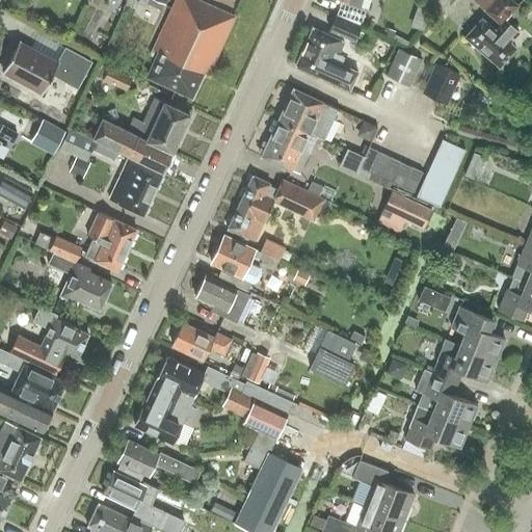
[(208,75),(235,17),(198,0),(176,0),(153,49),(158,51),(147,76),(192,98),(204,73),(208,75)]
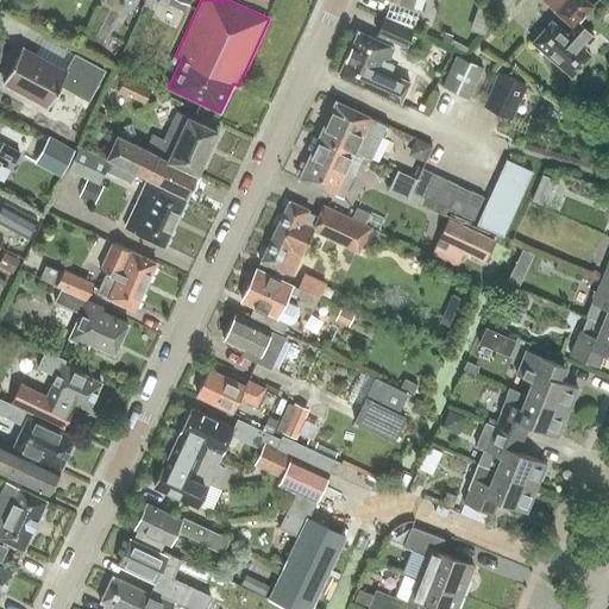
[(592,6),(585,0),(545,0),(544,1),(554,11),(573,27),(592,6)]
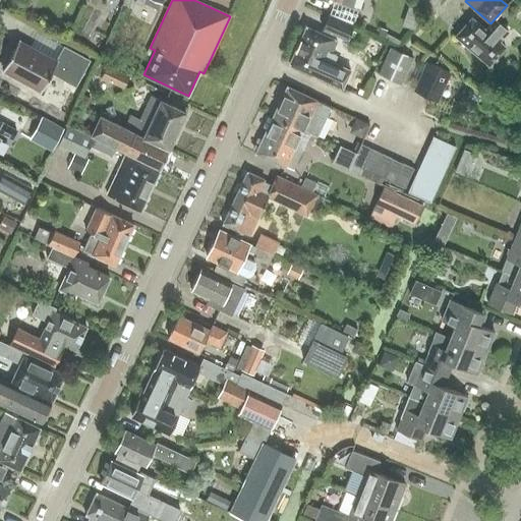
[(353,24),(330,14),(323,31),(347,41),(353,24)]
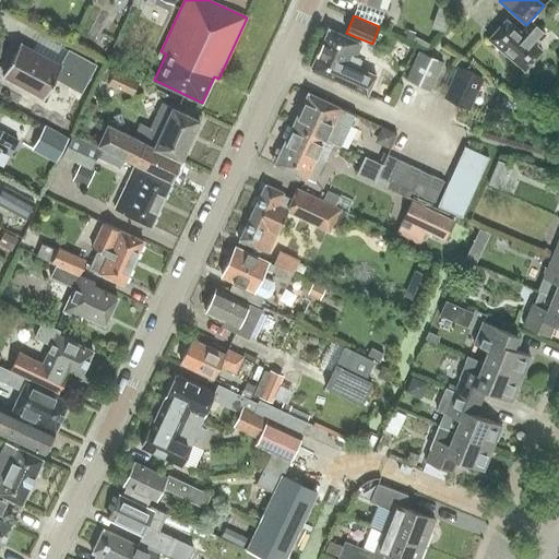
[(506,19),(488,38),(524,70),(542,50),(535,45),(546,34),(531,21),(521,32),(506,19)]
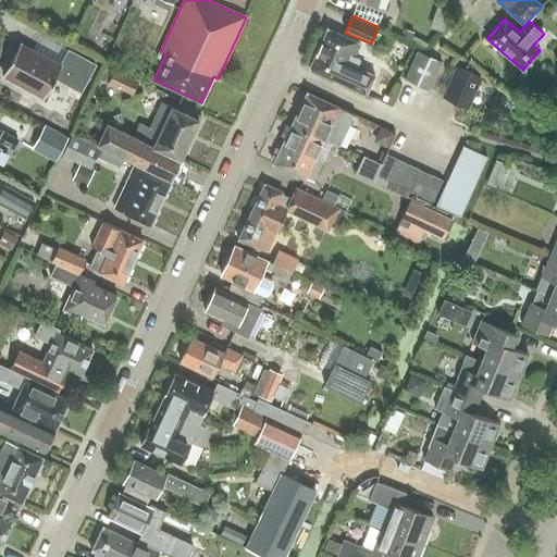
[(360,44),(327,28),(309,67),(366,94),(378,67),(354,57),(360,44)]
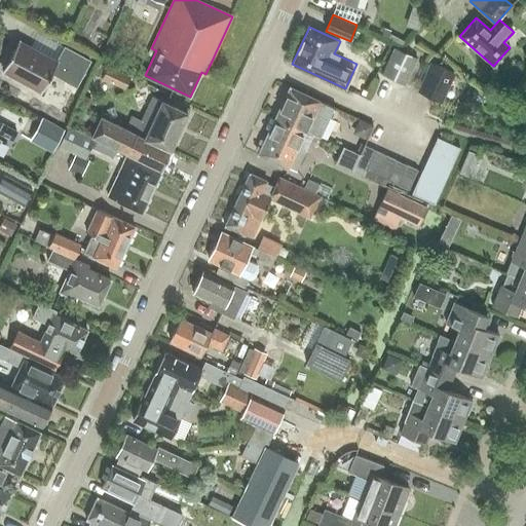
[(76,86),(90,61),(65,47),(57,62),(19,41),(2,71),(42,92),(51,74),(76,86)]
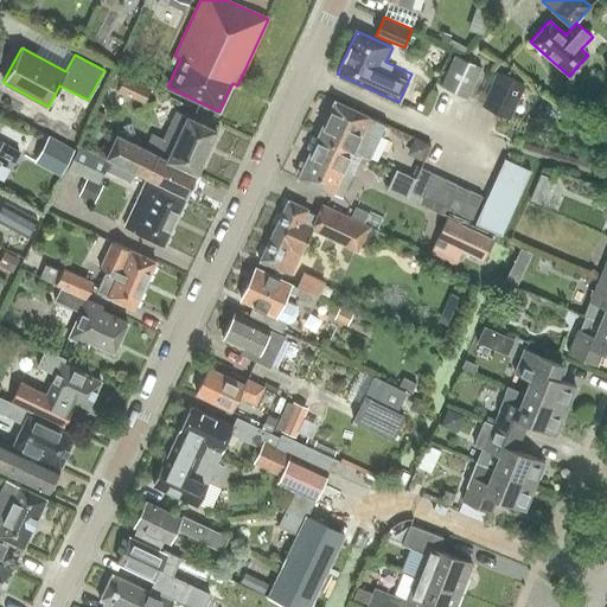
[(441,87),(467,98),(481,68),(455,56),(441,87)]
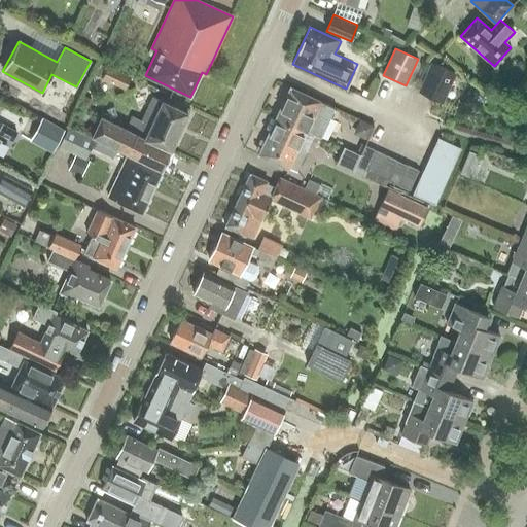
[(442,102),(455,74),(432,64),(420,92),(442,102)]
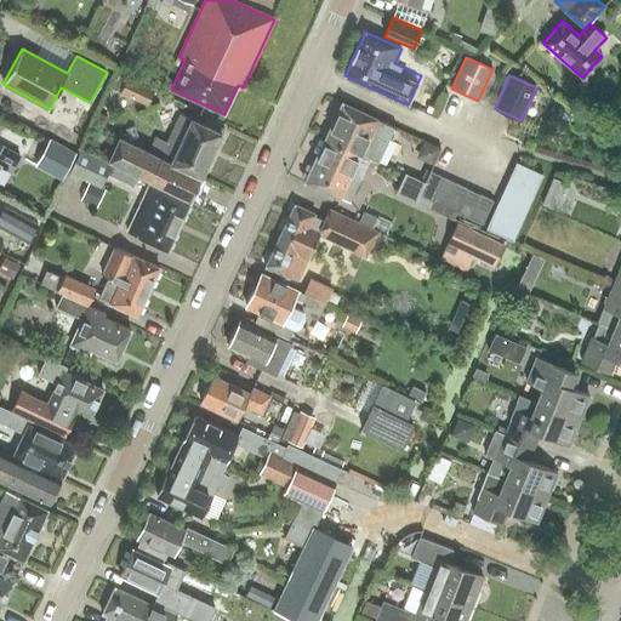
[(154,91),(129,79),(121,92),(148,104),(154,91)]
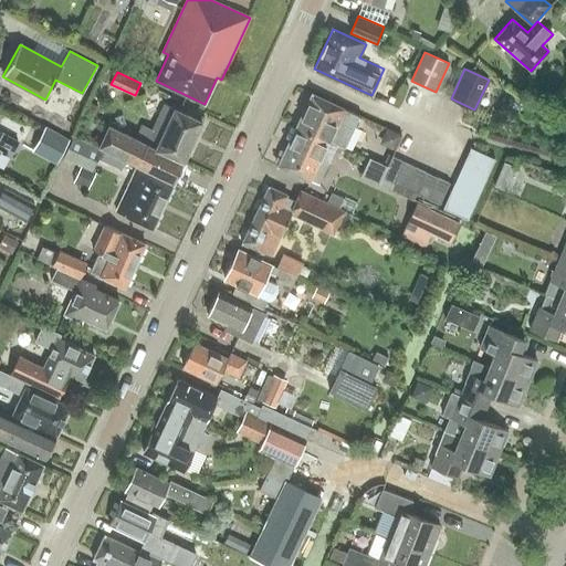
[(312,94),(296,126),(328,140),(328,142),(345,149),(360,118),(343,109),(344,108),(312,94)]
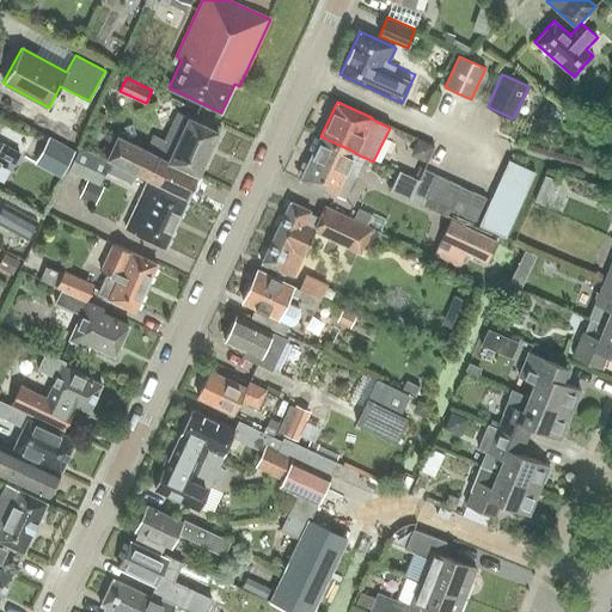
[(218,132),(178,112),(165,140),(154,135),(146,151),(197,176),(218,132)]
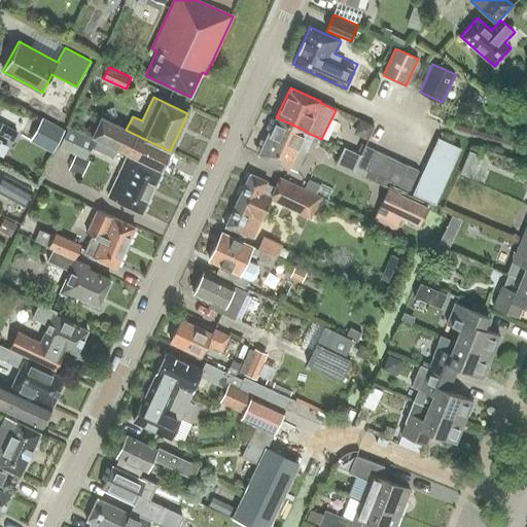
[(101,117),(92,137),(162,171),(170,151),(126,130),(101,117)]
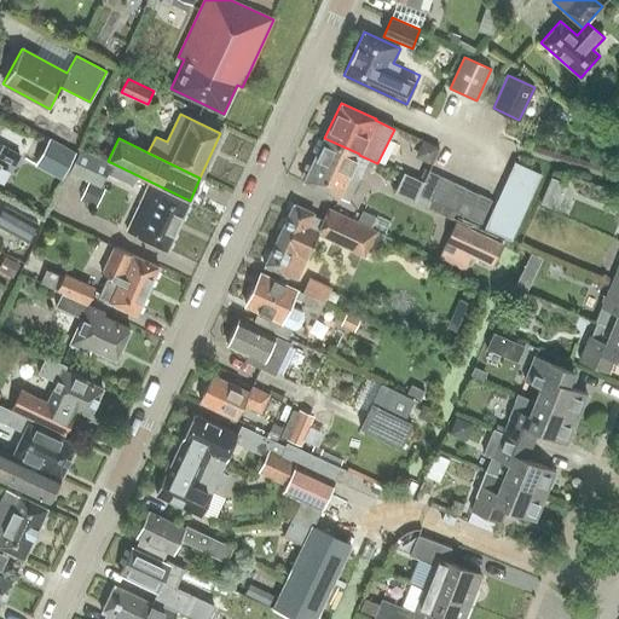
[(359,154),(324,138),(304,183),(337,200),(339,197),(348,202),(359,179),(350,174),(359,155),(359,154)]
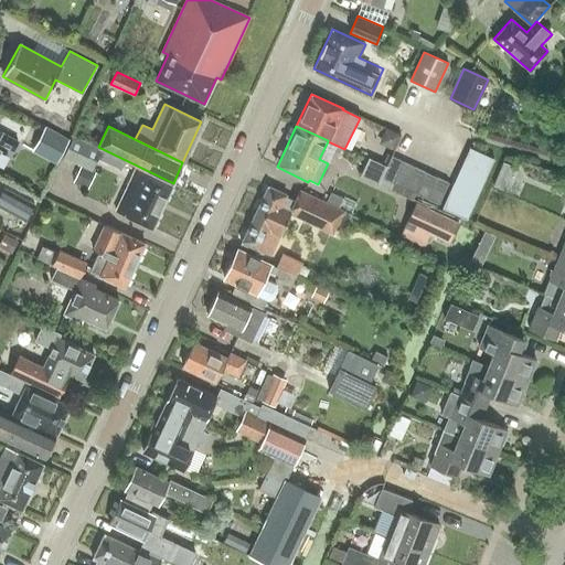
[(70,140),(45,127),(32,151),(56,164),(70,140)]
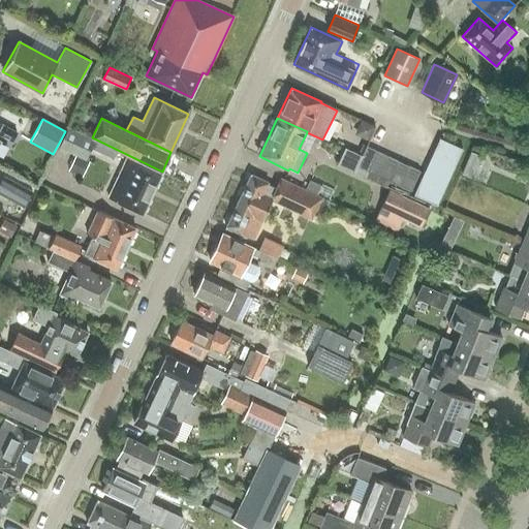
[(0,134),(12,141),(17,132),(1,123),(1,122),(0,121),(0,144),(1,141),(0,139),(0,134)]
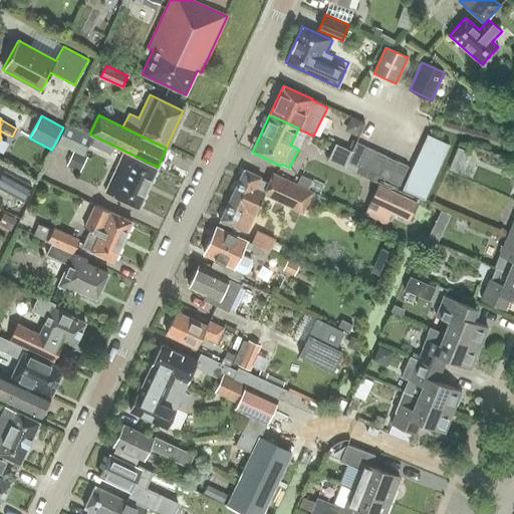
[(366,123),(354,118),(348,133),(360,138),(366,123)]
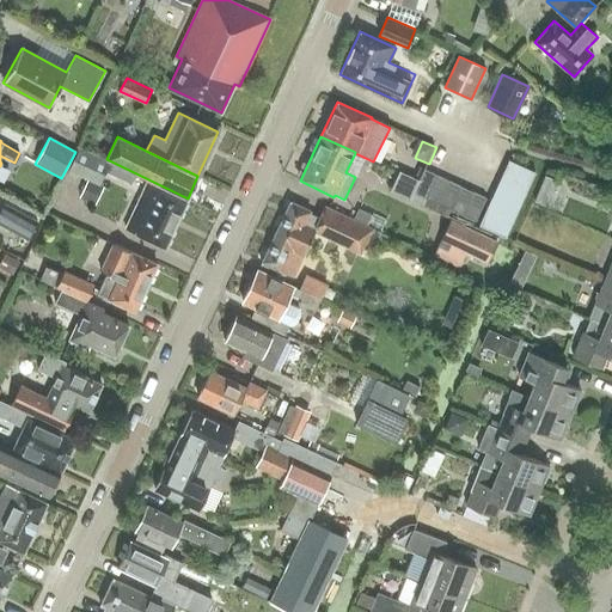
[(99,184),(110,163),(79,148),(69,170),(89,179),(99,184)]
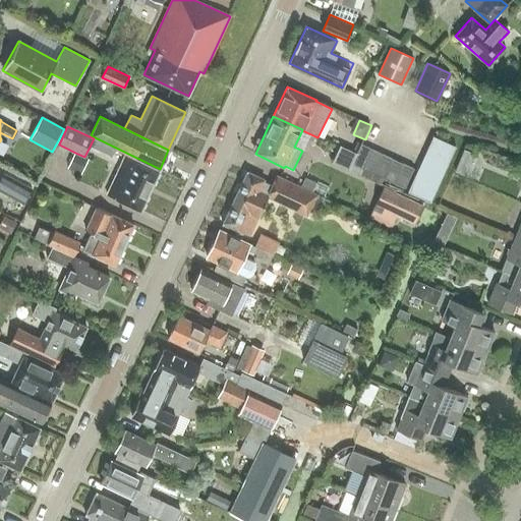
[(433,136),(428,148),(450,158),(455,147),(433,136)]
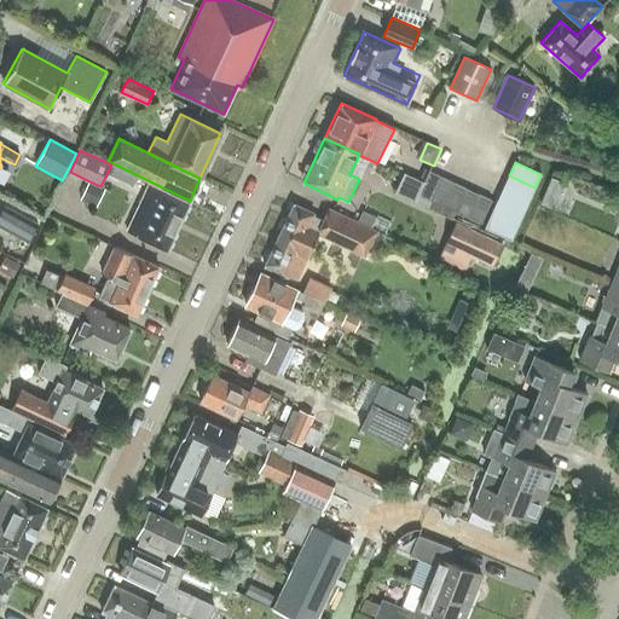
[(424,183),(415,203),(428,208),(441,178),(429,172),(424,183)]
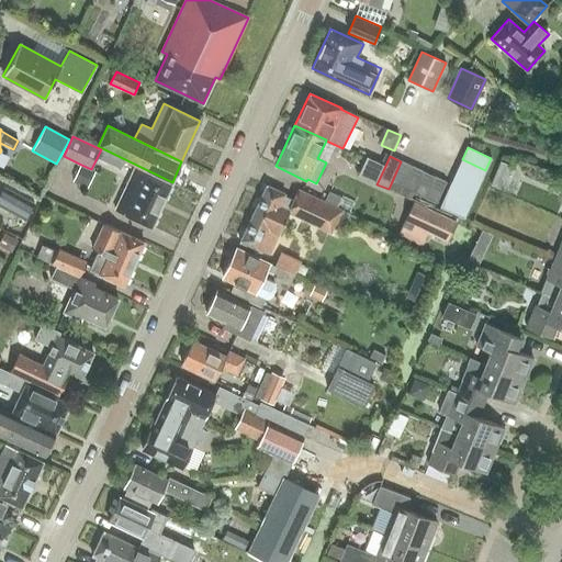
[(359,177),(377,184),(385,166),(368,158),(359,177)]
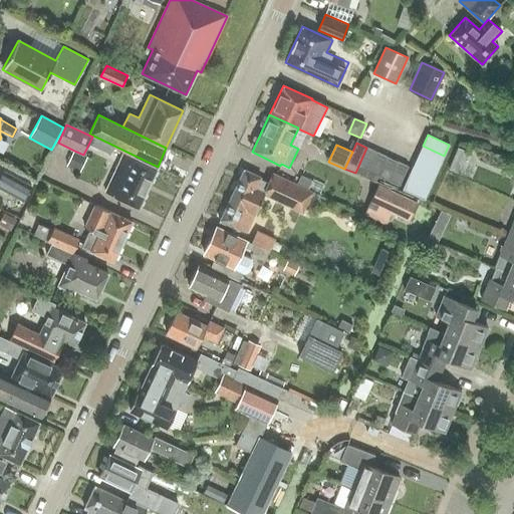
[(444,156),(423,146),(417,157),(439,167),(444,156)]
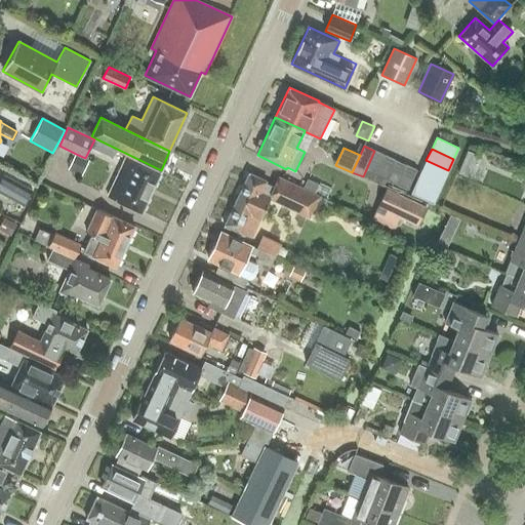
[(385,156),(374,151),(363,176),(373,180),(385,156)]
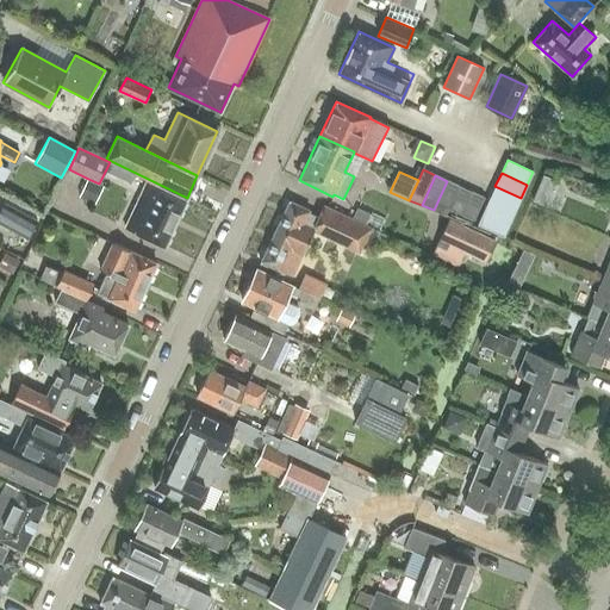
[(543,175),(533,200),(546,206),(556,180),(543,175)]
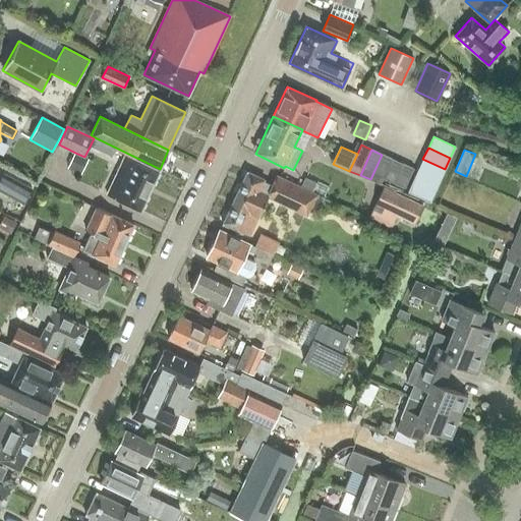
[(75,153),(68,168),(81,174),(89,159),(84,157),(75,153)]
